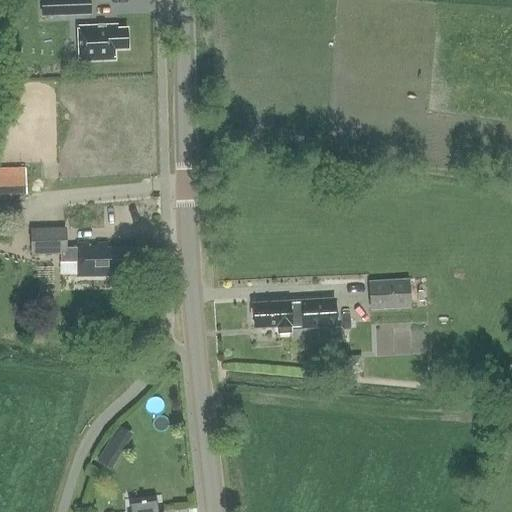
[(39,0),(40,17),(91,15),(90,0),(39,0)]
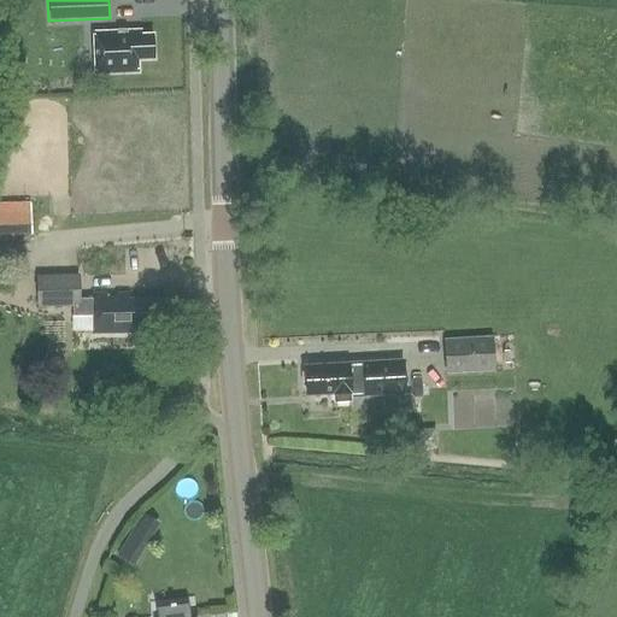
[(142,36),(142,33),(101,34),(101,35),(89,36),(89,53),(101,52),(103,64),(124,64),(124,65),(140,65),(139,59),(152,58),(152,36),(142,36)]
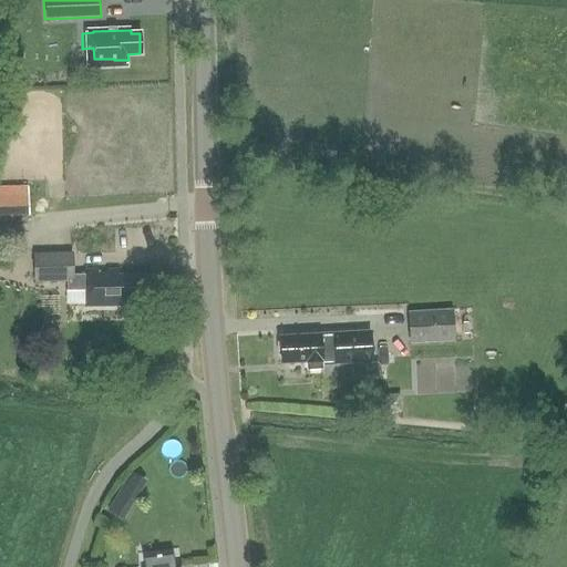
[(0,216),(30,215),(29,186),(0,187),(0,216)]
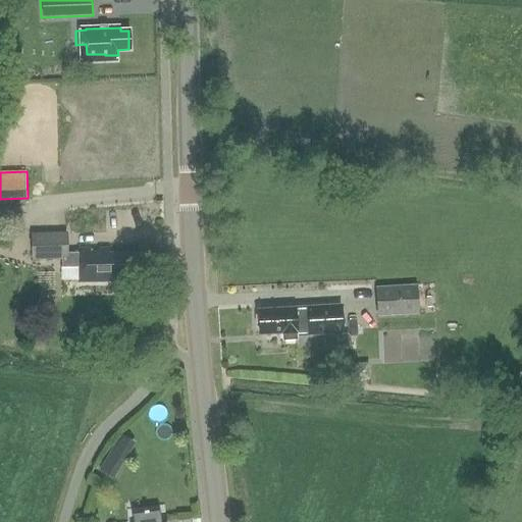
[(68,253),(67,232),(32,233),(32,260),(62,260),(62,268),(79,267),(80,282),(110,282),(110,277),(139,276),(138,253),(104,253),(104,249),(79,249),(79,253),(68,253)]
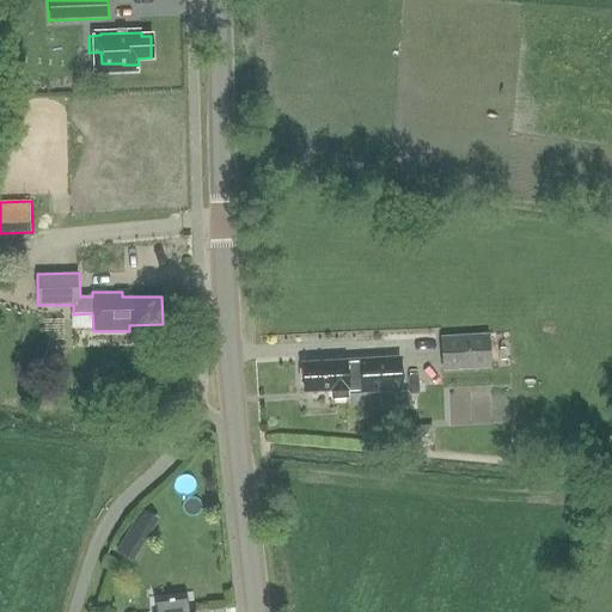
[(442,372),(491,369),(489,334),(440,337),(442,372)]
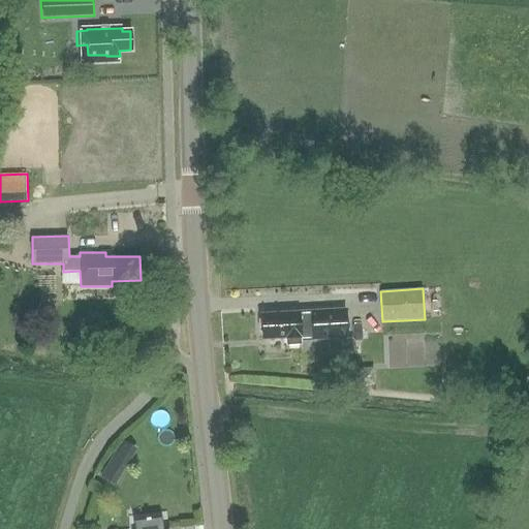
[(348,339),(346,310),(261,314),(262,339),(285,338),(286,346),(301,345),(301,341),(348,339)]
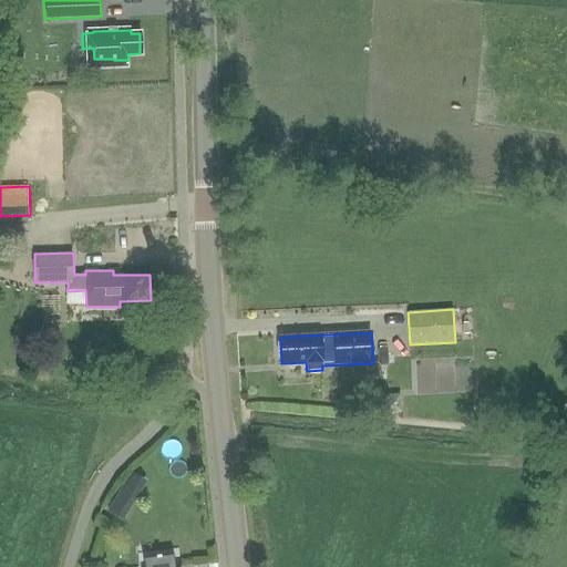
[(126,508),(114,501),(109,511),(121,518),(126,508)]
